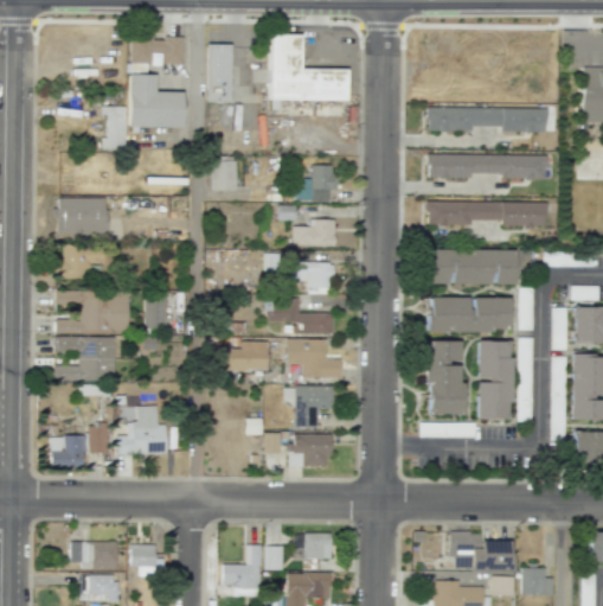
[(183,65),(184,39),(154,38),(154,37),(130,36),(130,64),(183,65)]
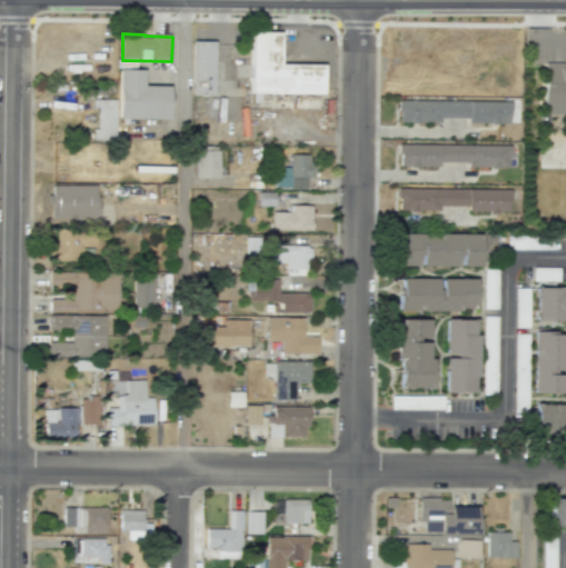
[(252,33),(252,95),(325,95),(325,66),(281,66),(281,33),(252,33)]
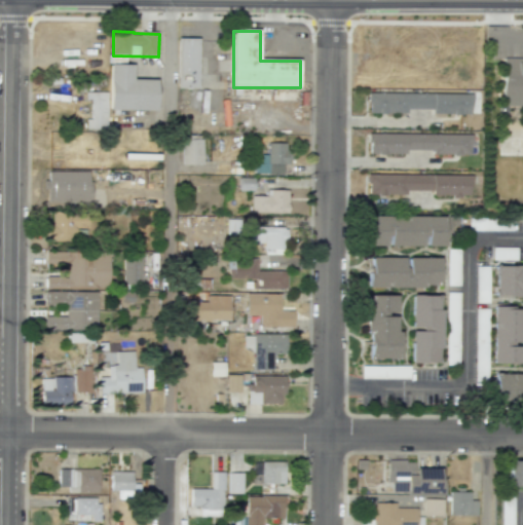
[(179,39),(178,89),(199,89),(200,39),(179,39)]
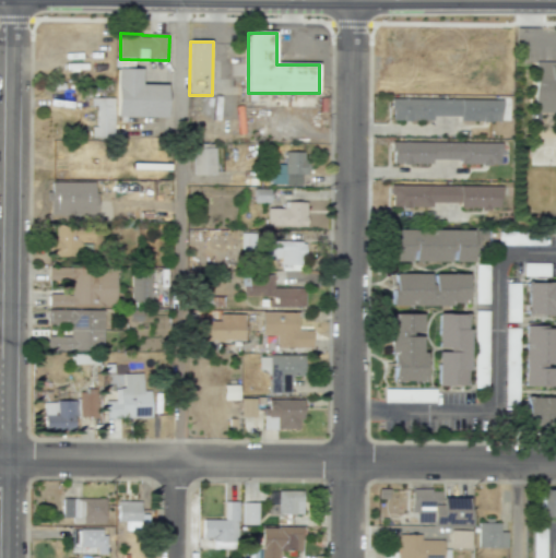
[(555,62),(537,62),(536,114),(555,114),(555,62)]
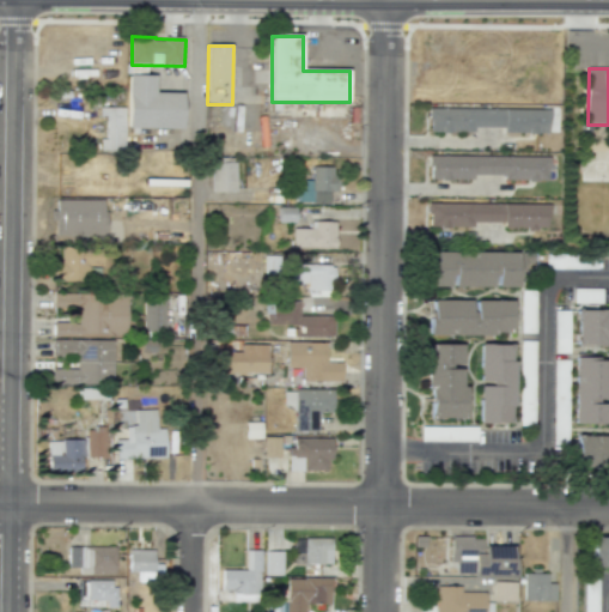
[(129,76),(129,128),(184,129),(184,94),(157,94),(157,77),(129,76)]
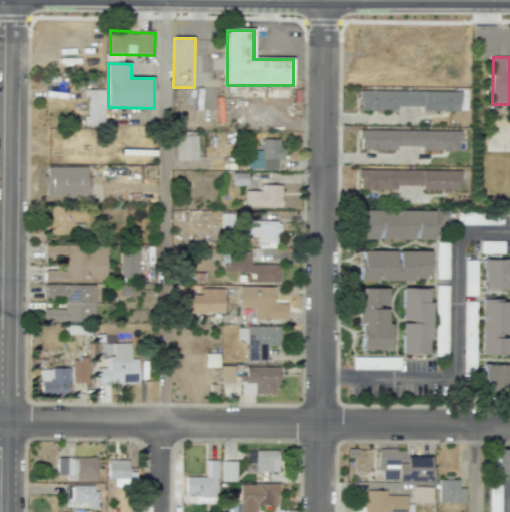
[(86,127),(105,127),(106,91),(86,90),(86,98),(91,98),(90,117),(86,117),(86,127)]
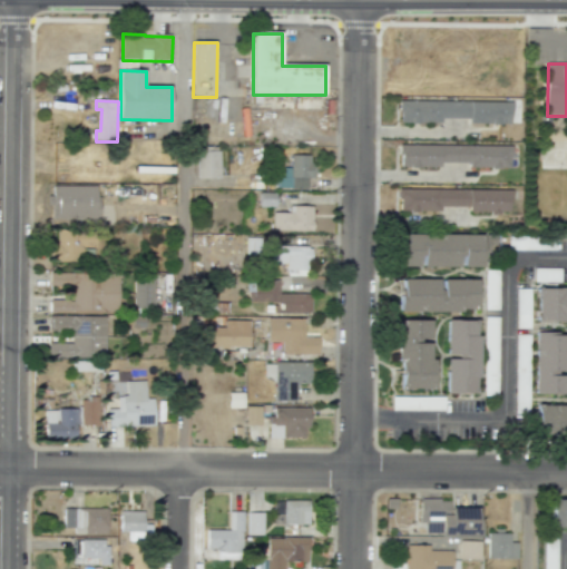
[(512,102),(401,101),(401,124),(443,124),(443,119),(472,119),(472,125),(512,125),(512,102)]
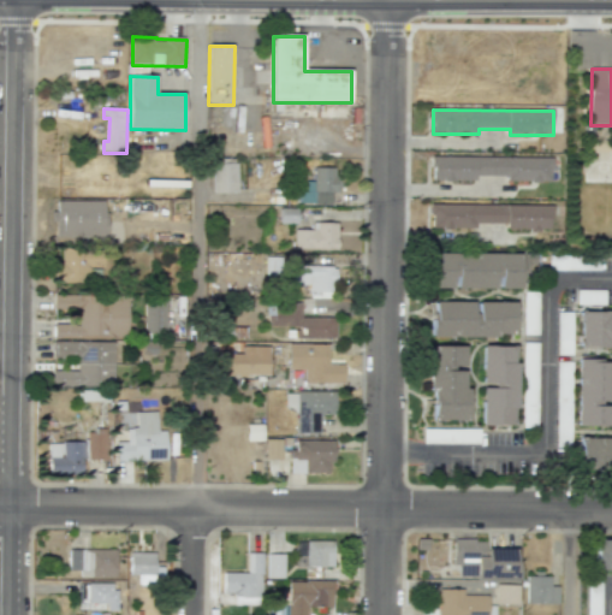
[(553,159),(433,157),(433,182),(479,182),(479,176),(509,176),(509,182),(553,183),(553,159)]
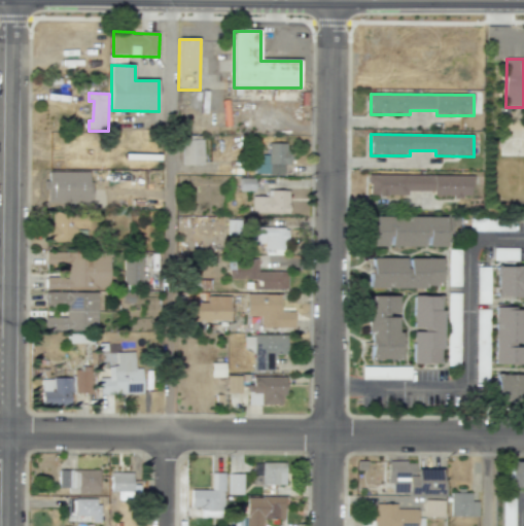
[(184,166),(205,165),(205,140),(183,141),(184,166)]
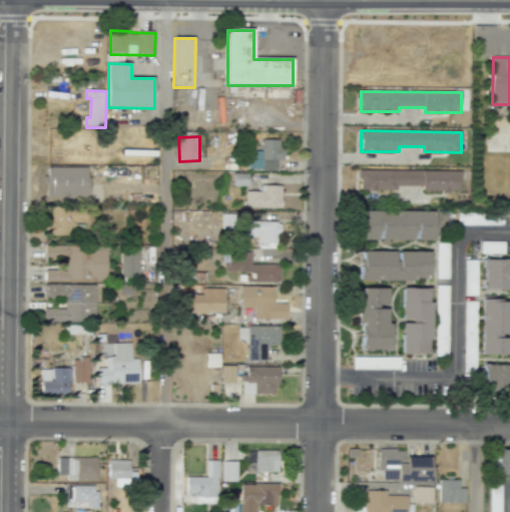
[(251,170),(278,171),(278,161),(284,161),(284,140),(264,140),(264,152),(257,151),(257,159),(251,159),(251,170)]
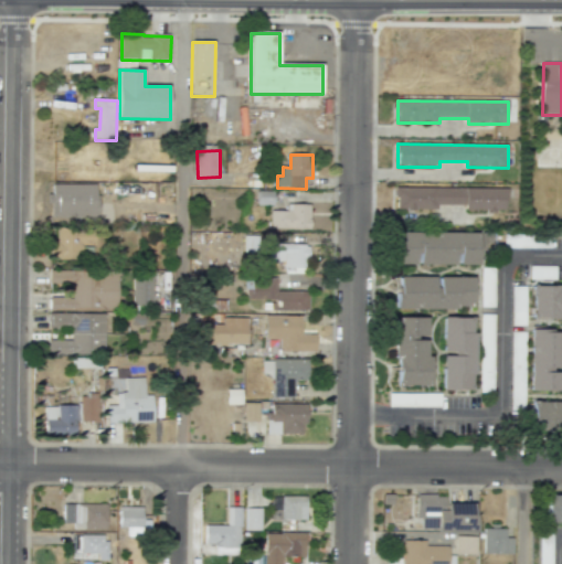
[(98,184),(53,184),(53,195),(52,195),(52,219),(98,219),(98,184)]
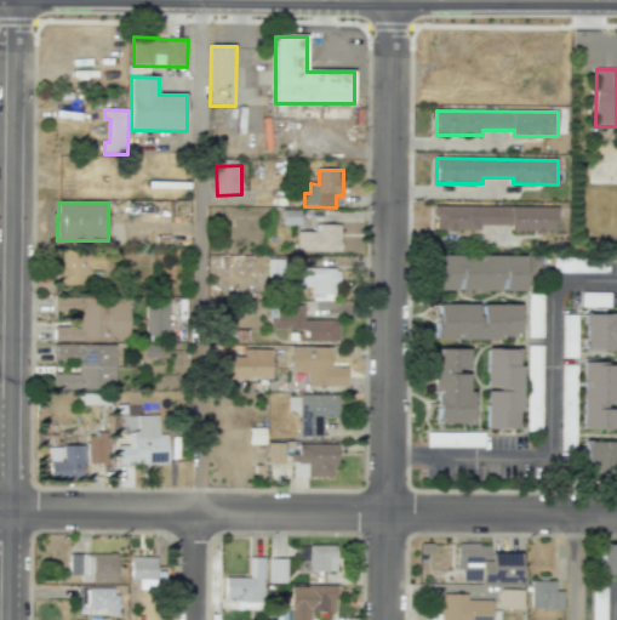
[(481,232),(481,226),(513,226),(513,233),(558,233),(558,208),(435,208),(436,232),(481,232)]
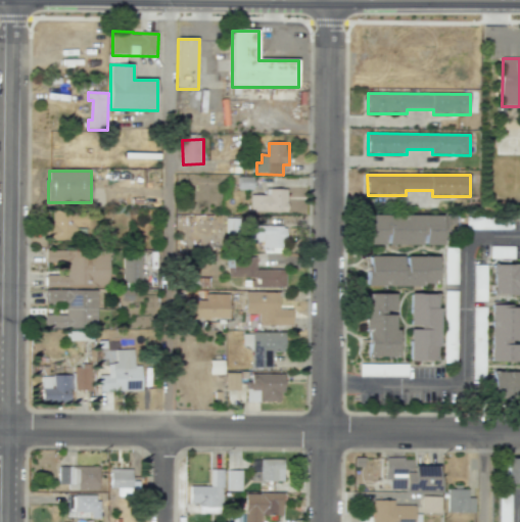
[(288,212),(288,190),(268,190),(268,196),(252,195),(251,211),(288,212)]
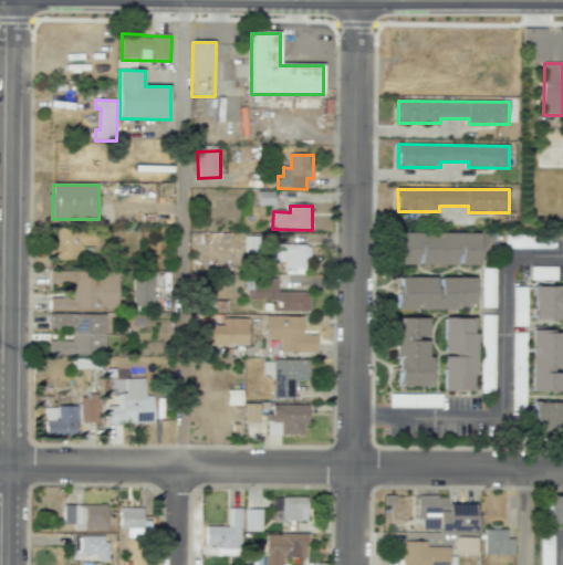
[(51,260),(83,261),(83,247),(96,247),(96,229),(59,229),(58,243),(51,242),(51,260)]
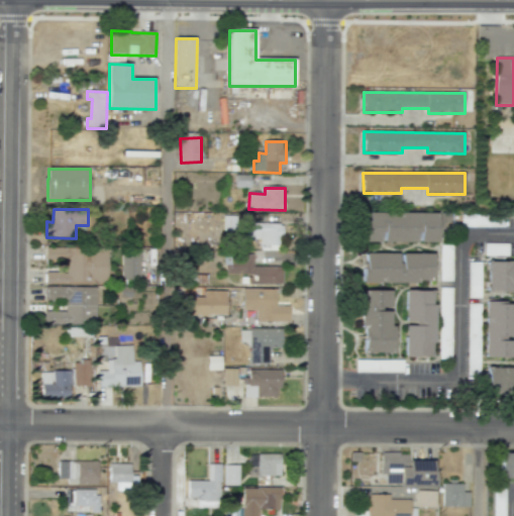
[(451,213),(364,213),(364,242),(383,242),(419,242),(438,242),(438,233),(451,233),(451,213)]
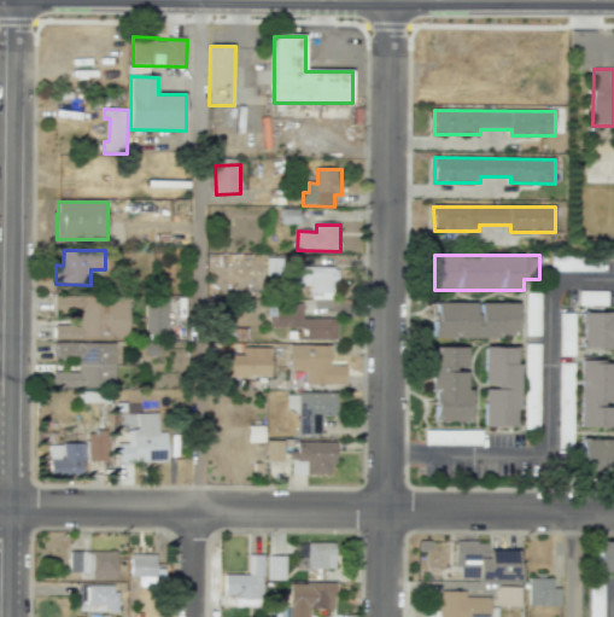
[(299,286),(313,286),(311,294),(339,294),(339,268),(299,267),(299,286)]
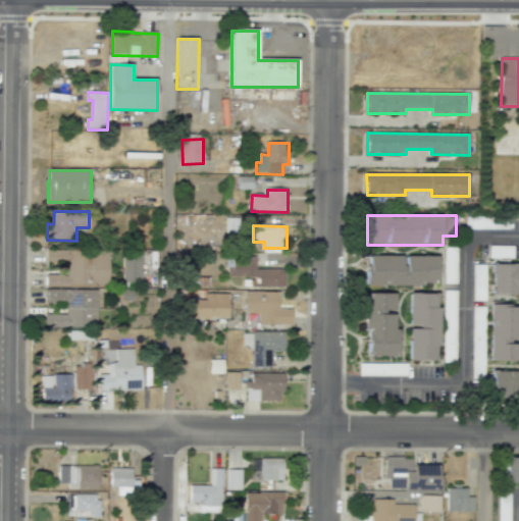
[(110,251),(47,250),(47,262),(68,263),(68,275),(47,275),(46,287),(109,288),(110,251)]
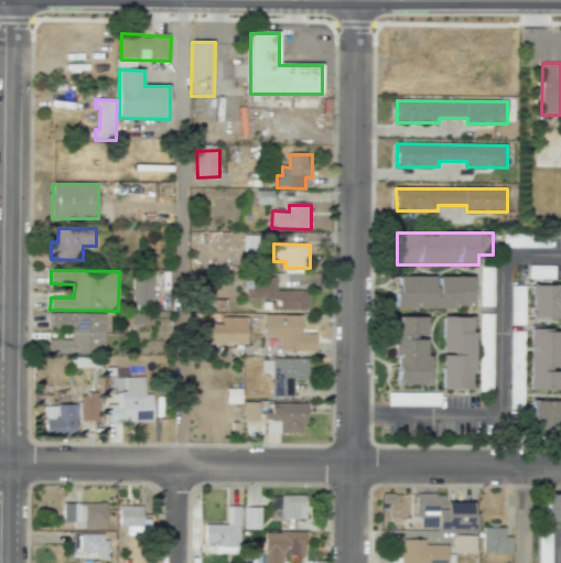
[(154,307),(154,275),(133,275),(133,307),(154,307)]
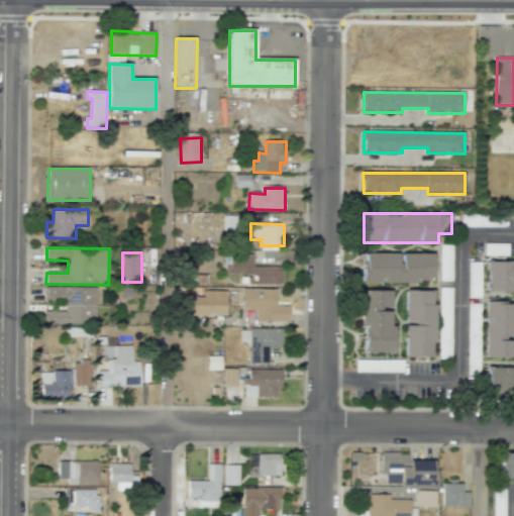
[(401,253),(401,254),(365,253),(365,283),(433,284),(434,254),(401,253)]
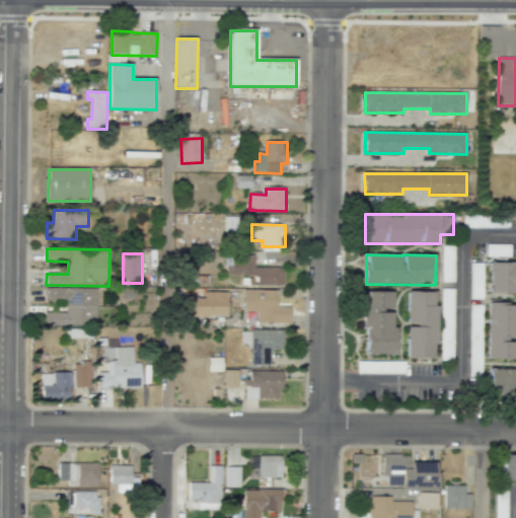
[(286,269),(255,268),(255,256),(232,255),(232,276),(251,276),(251,286),(285,286),(286,269)]
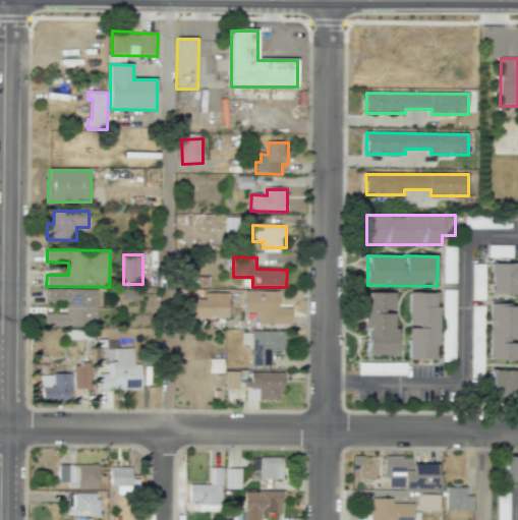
[(517,264),(493,265),(493,294),(517,293),(517,264)]
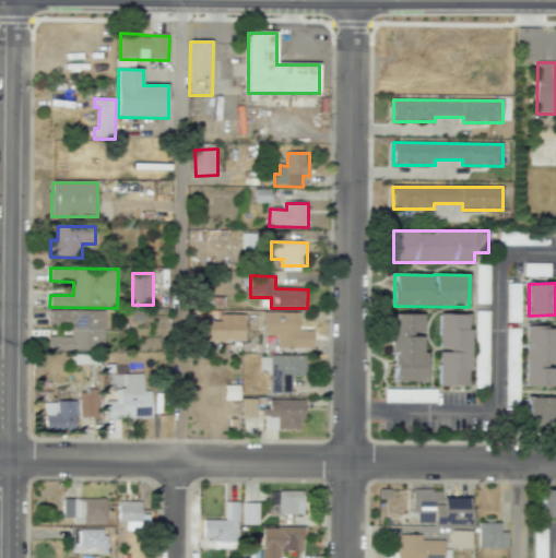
[(49,351),(106,352),(106,311),(49,310),(49,325),(72,325),(72,337),(49,336),(49,351)]
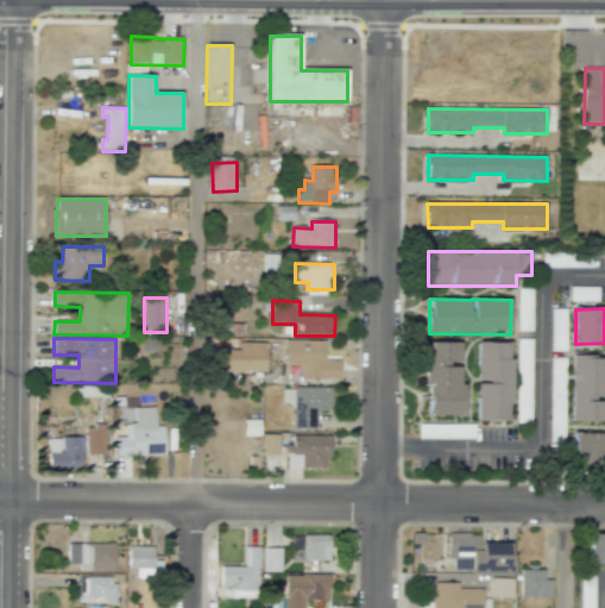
[(342,361),(327,361),(327,342),(288,340),(287,365),(303,365),(302,380),(341,380),(342,361)]
